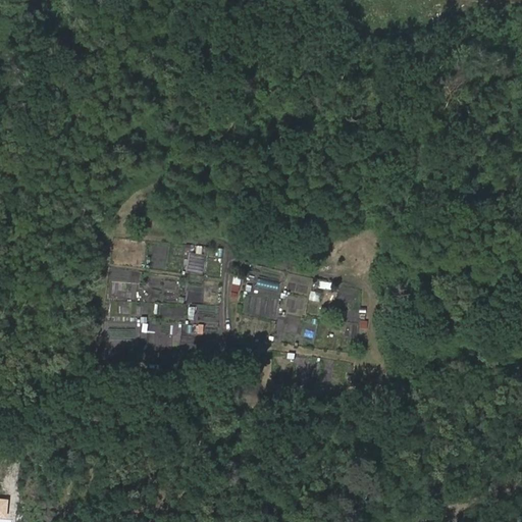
[(189,272),(204,273),(205,255),(191,254),(189,272)]
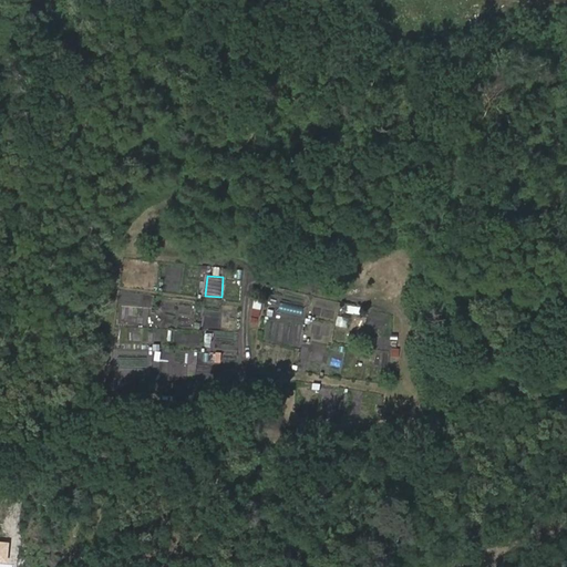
[(258,322),(263,299),(254,297),(249,321),(258,322)]
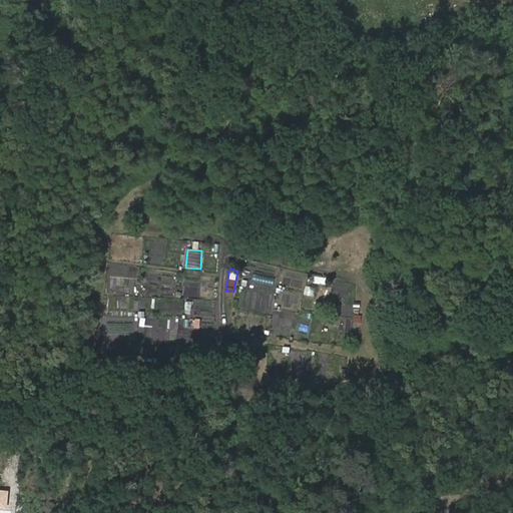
[(258,282),(257,288),(270,291),(271,284),(258,282)]
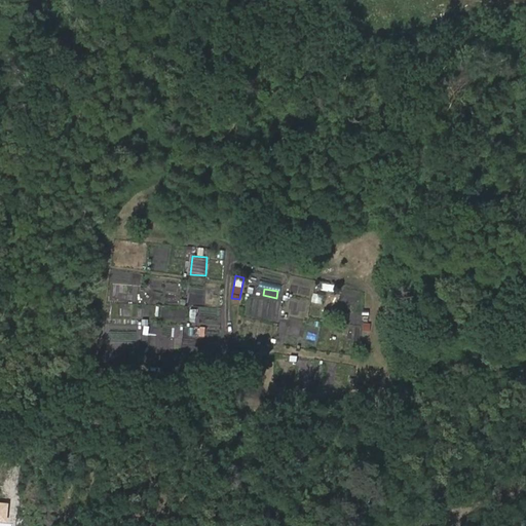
[(322,303),(323,294),(313,292),(312,301),(322,303)]
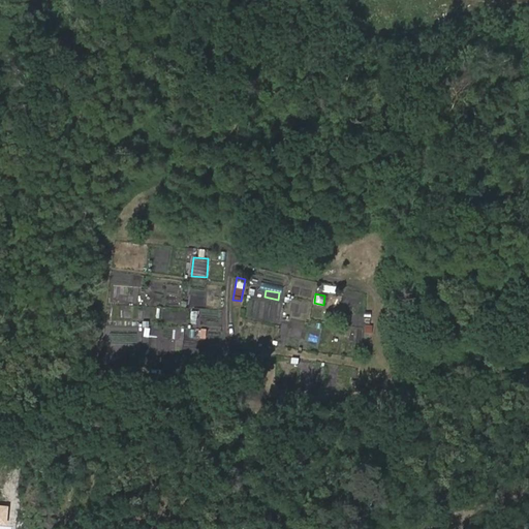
[(248,302),(246,320),(280,323),(282,304),(248,302)]
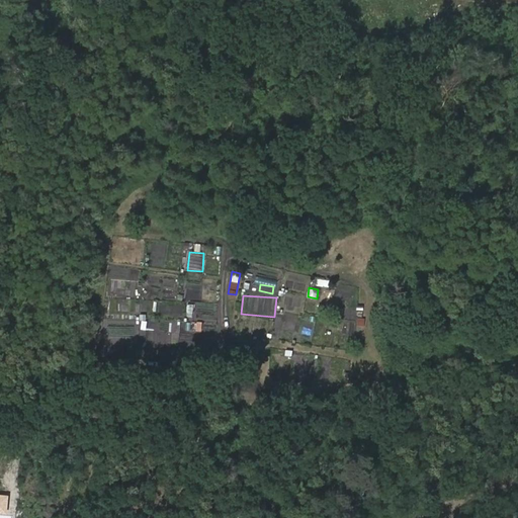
[(306,311),(314,313),(316,306),(308,303),(306,311)]
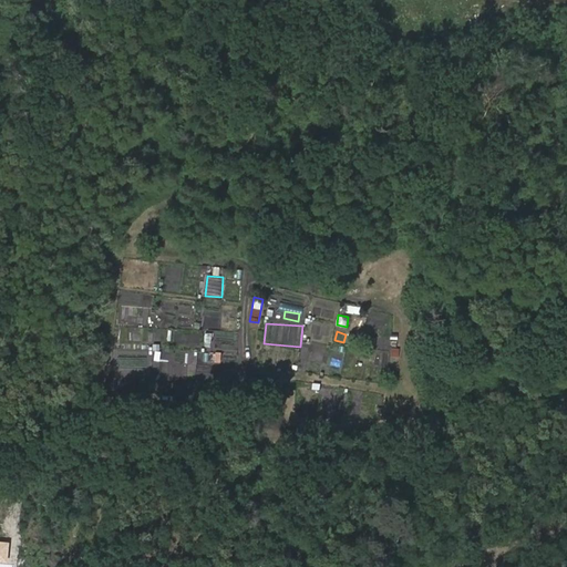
[(331,350),(315,347),(311,370),(342,375),(342,377),(354,379),(360,349),(332,344),(331,350)]
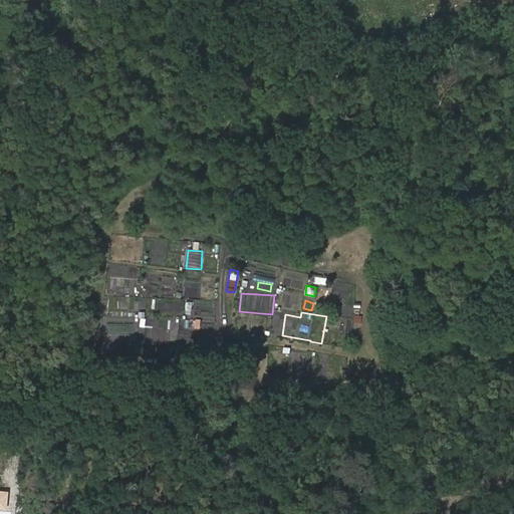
[(339,332),(351,333),(352,319),(340,318),(339,332)]
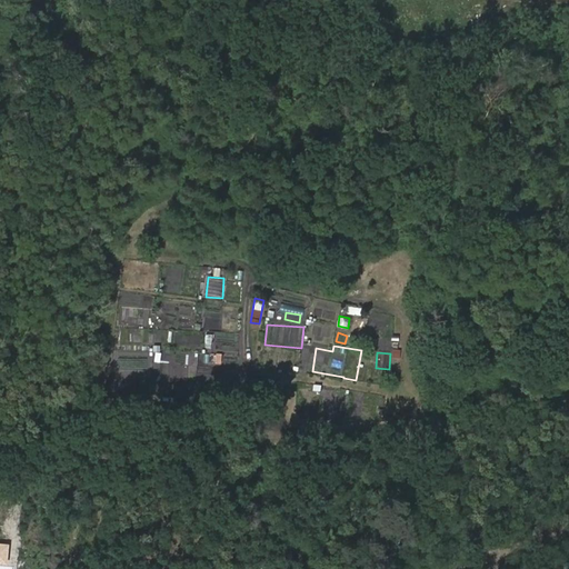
[(176,365),(177,356),(161,355),(160,362),(176,365)]
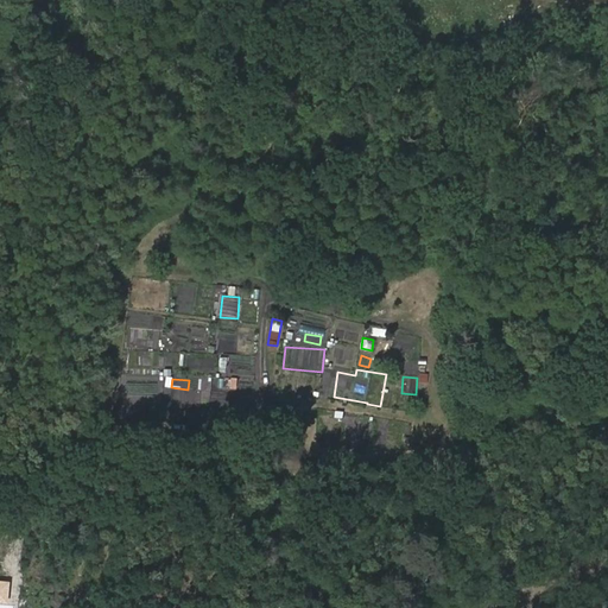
[(11,580),(0,578),(0,601),(8,602),(11,580)]
